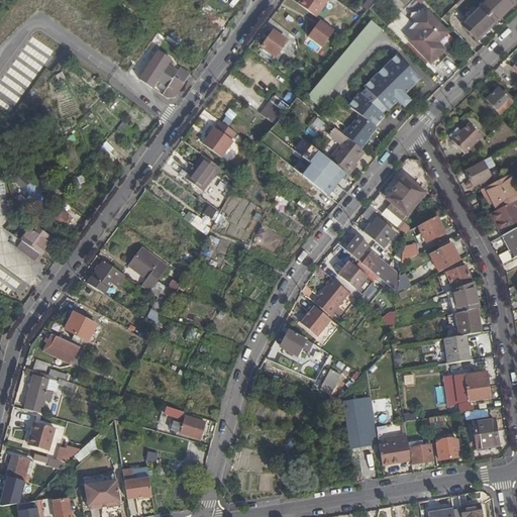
[(301,0),(299,4),(317,17),(329,1),(327,0),(301,0)]
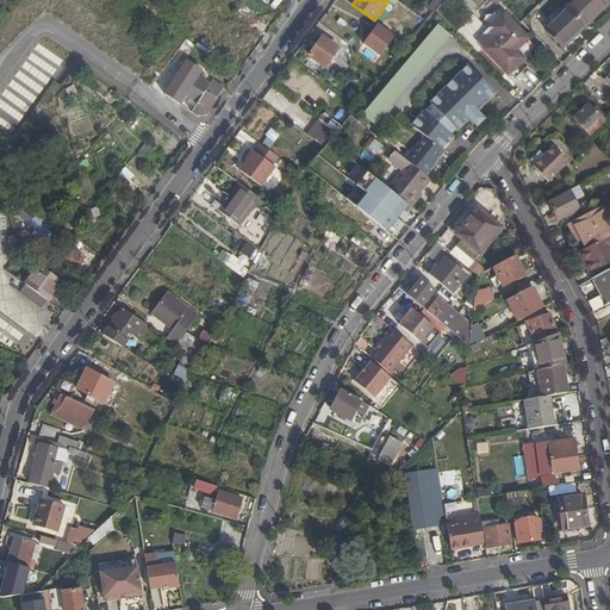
[(609,5),(605,0),(574,0),(545,29),(564,49),(609,5)]
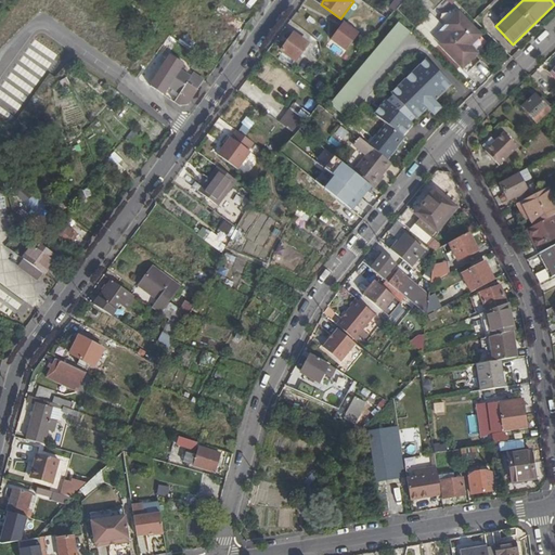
[(439,18),(446,25),(443,27),(431,38),(441,47),(462,69),(479,53),(472,46),(482,35),(469,22),(460,12),(459,13),(457,9),(443,11),(440,14),(439,18)]
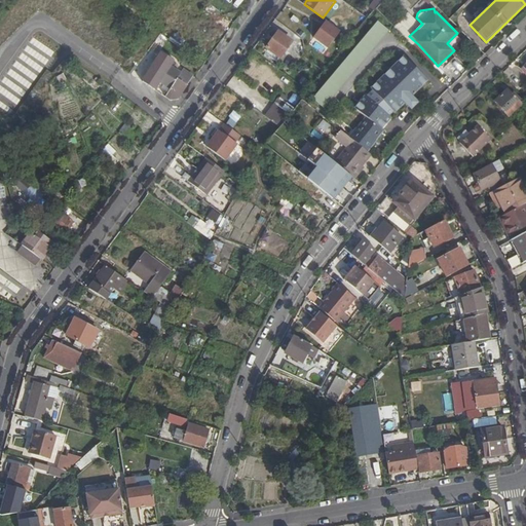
[(439,8),(436,11),(445,21),(448,19),(439,8)]
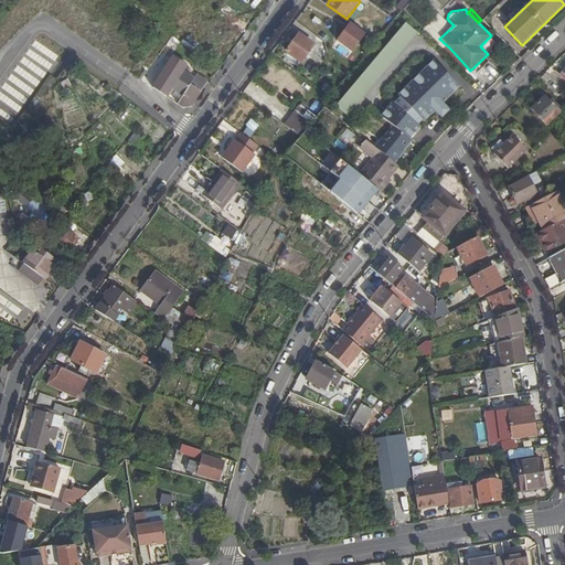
[(500,29),(509,20),(500,10),(491,20),(500,29)]
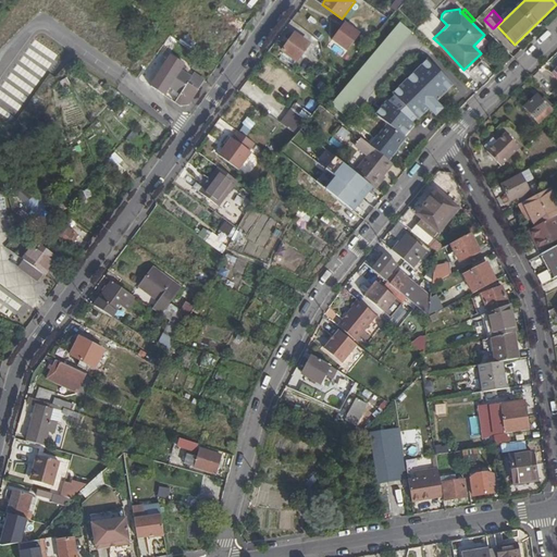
[(445,27),(432,13),(417,28),(438,50),(443,47),(433,38),(445,27)]
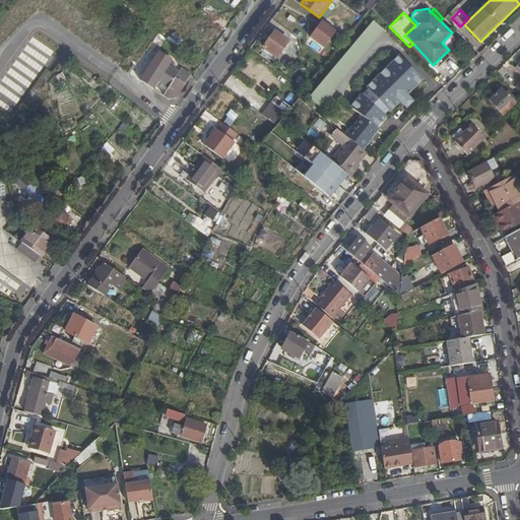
[(323,20),(311,37),(325,47),(337,30),(323,20)]
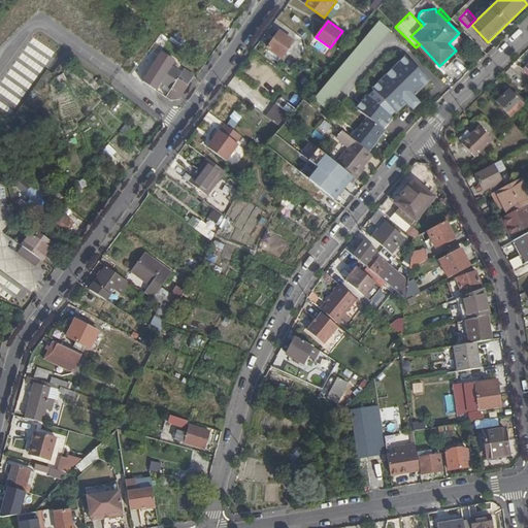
[(297,31),(300,33),(306,28),(304,25),(301,22),(294,28),(297,31)]
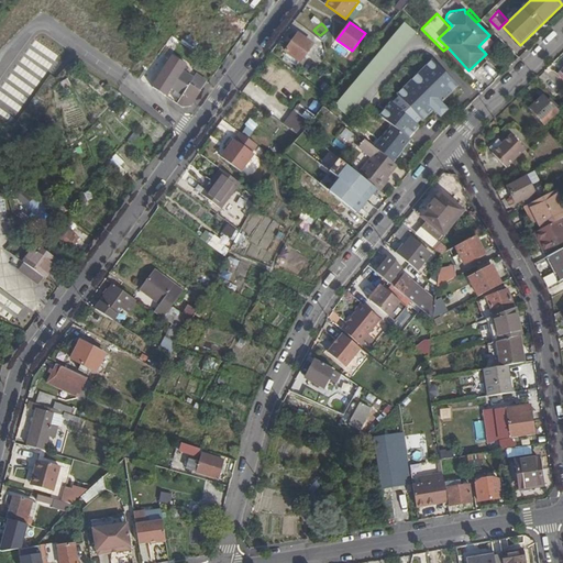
[(346,116),(416,33),(404,23),(334,106),(346,116)]
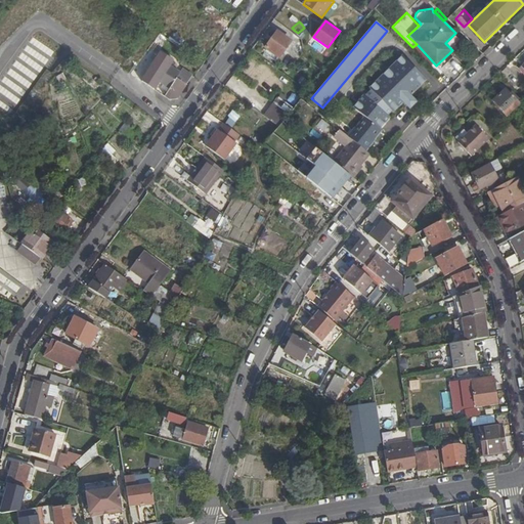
[(279,57),(279,58),(292,41),(288,38),(277,31),(265,48),(267,50),(272,53),(279,57)]
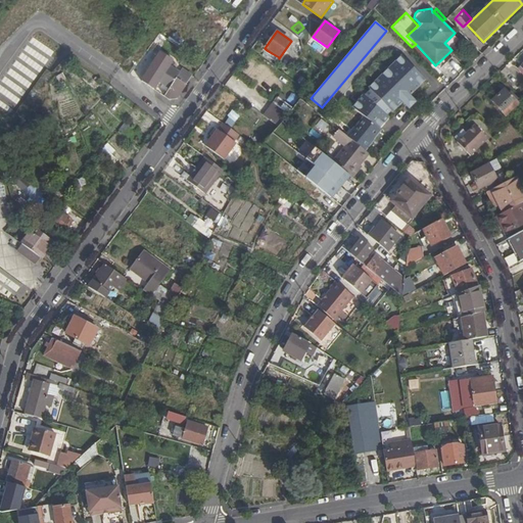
[(174,58),(181,48),(160,35),(154,45),(174,58)]
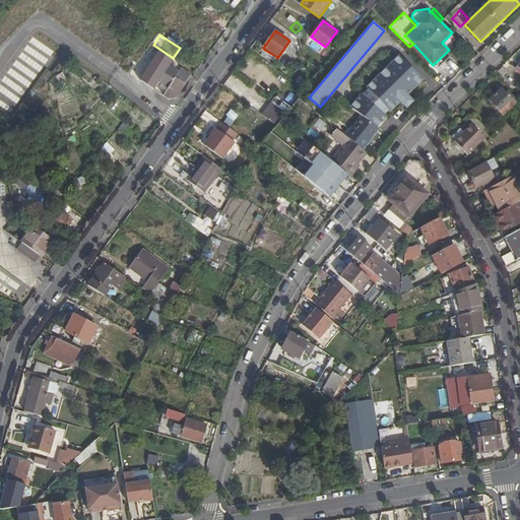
[(274,62),(277,57),(270,53),(265,50),(262,54),(274,62)]
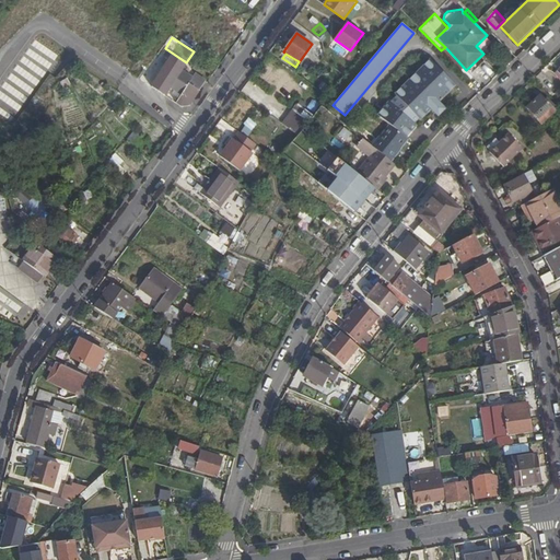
[(256,80),(263,84),(276,65),(269,60),(256,80)]
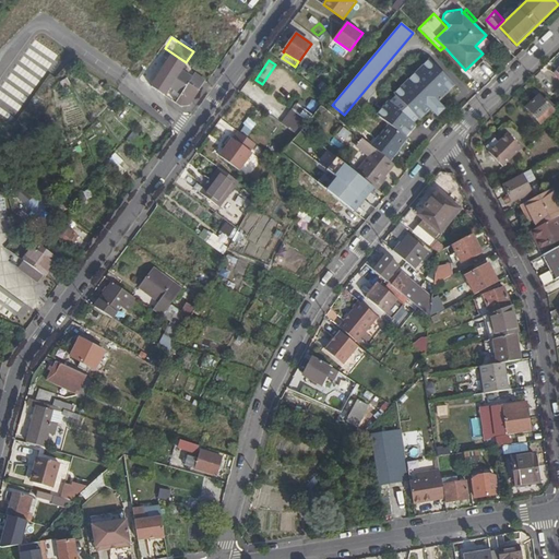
[(416,76),(440,102),(455,87),(431,60),(416,76)]
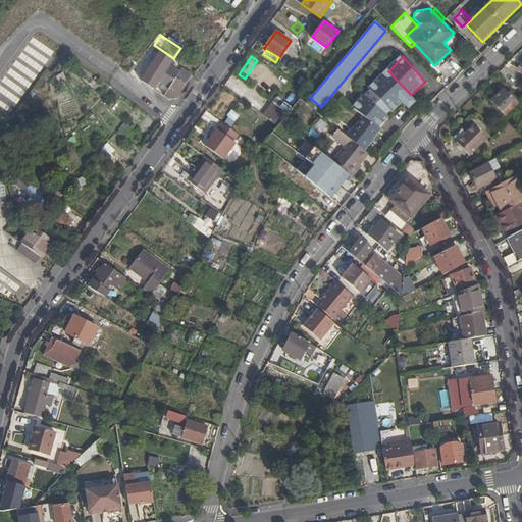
[(262,61),(258,67),(271,76),(275,71),(262,61)]
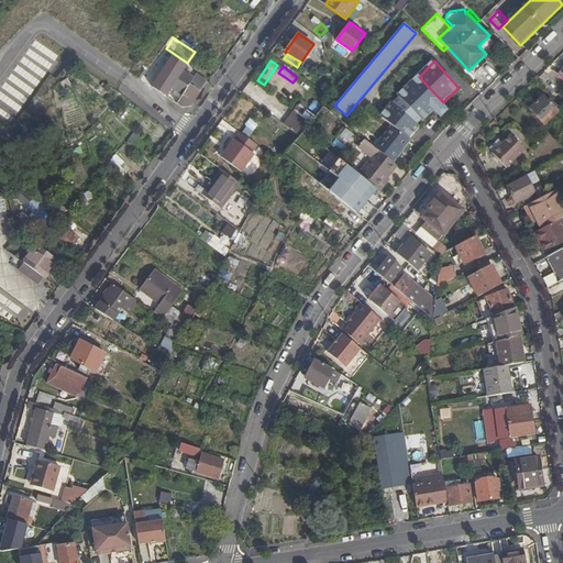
[(172,88),(183,96),(195,78),(184,70),(172,88)]
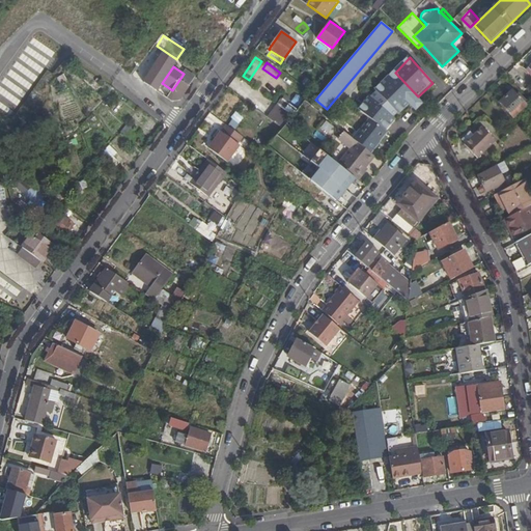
[(180,101),(197,78),(186,72),(184,74),(172,90),(166,99),(171,103),(180,101)]
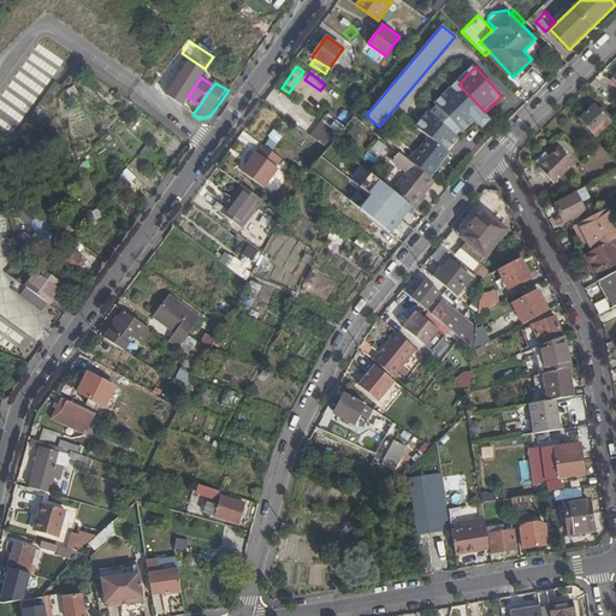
[(465,132),(485,112),(458,84),(437,104),(439,106),(430,114),(427,113),(416,128),(430,138),(448,153),(458,140),(457,137),(463,132),(465,132)]
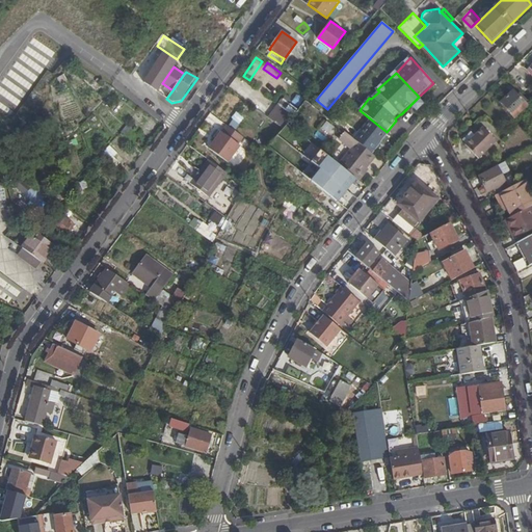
[(294,81),(290,86),(300,95),(304,89),(294,81)]
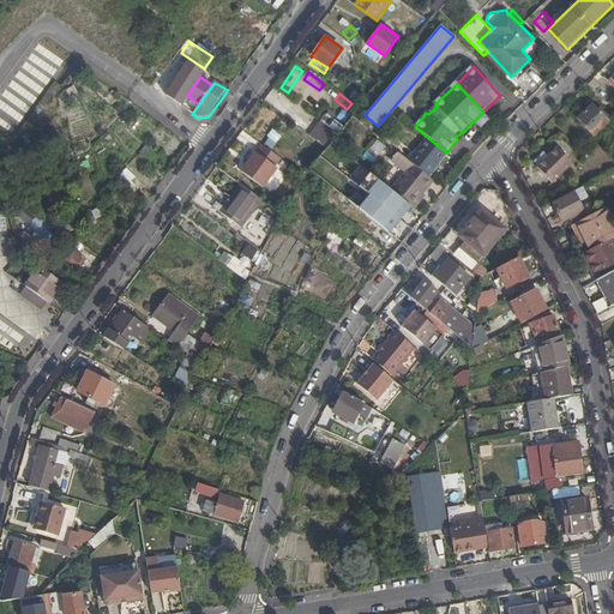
[(318,112),(325,100),(318,96),(311,108),(318,112)]
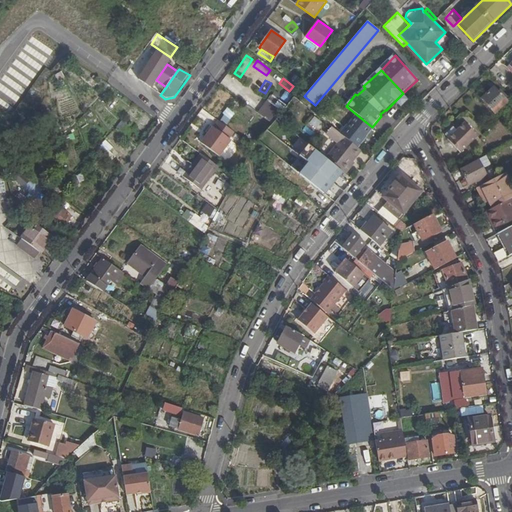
[(480,100),(495,115),(508,102),(493,88),(480,100)]
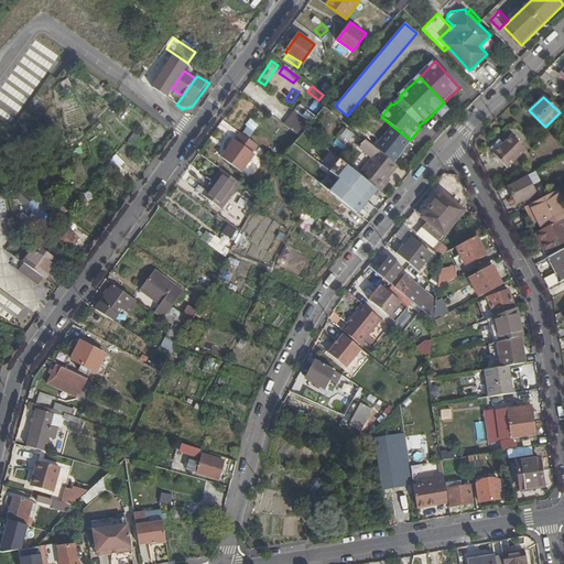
[(311,110),(317,115),(324,107),(317,101),(311,110)]
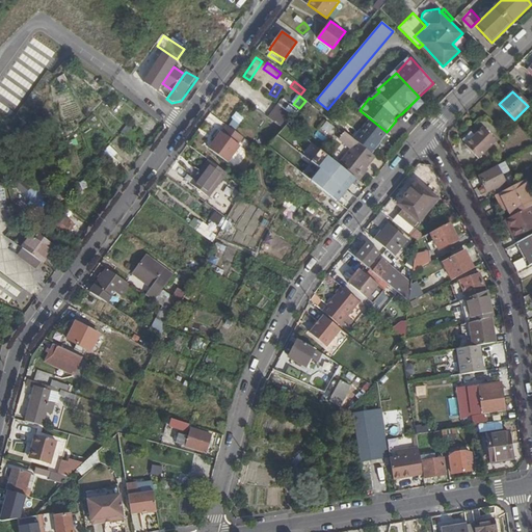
[(290,107),(276,125),(283,130),(288,124),(296,112),(290,107)]
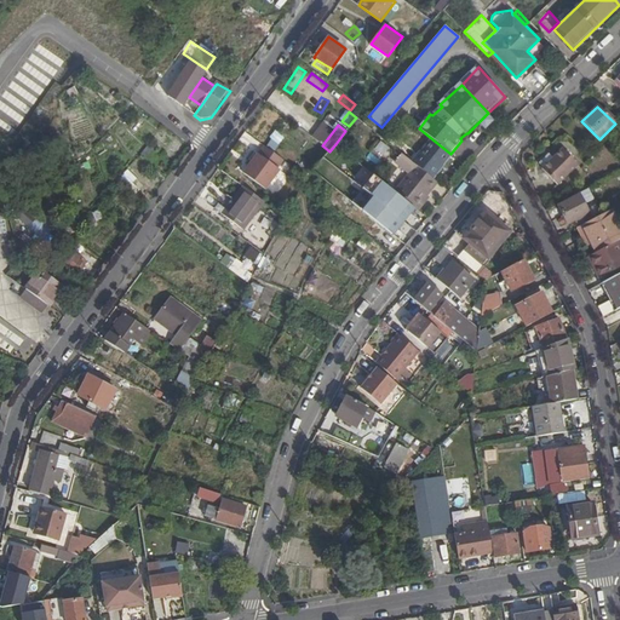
[(265,147),(276,151),(282,135),(273,131),(265,147)]
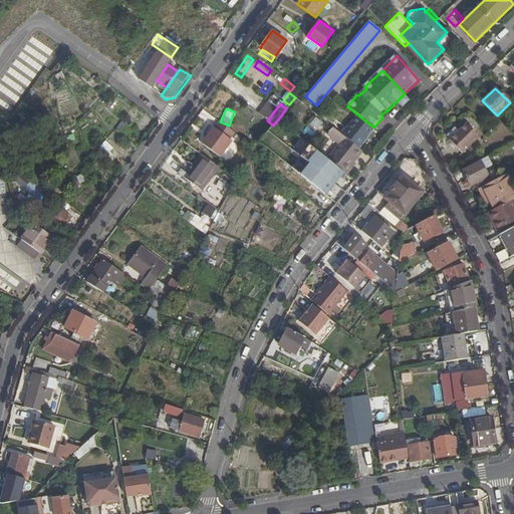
[(311,110),(330,125),(332,123),(313,108),(311,110)]
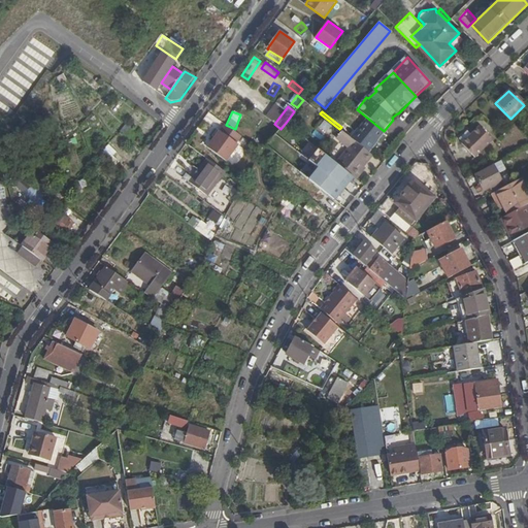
[(351,138),(368,153),(385,132),(384,131),(368,119),(351,138)]
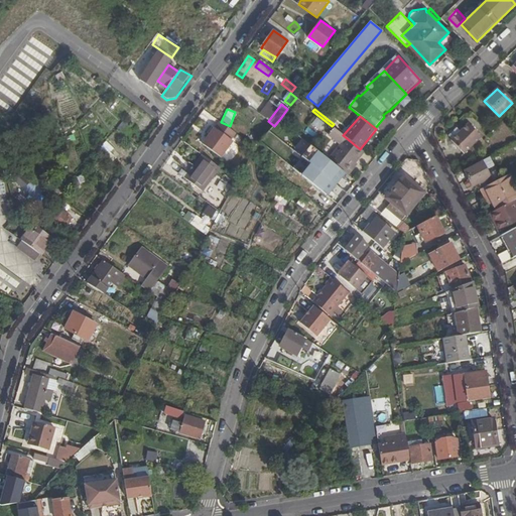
[(320,130),(323,122),(313,119),(311,127),(320,130)]
